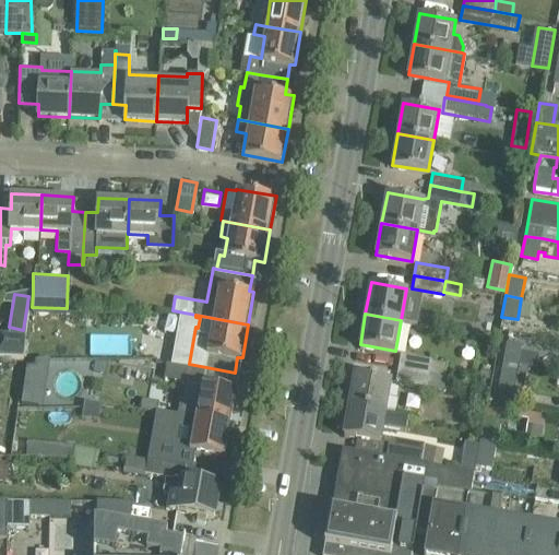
[(26,332),(0,330),(0,331),(0,352),(24,355),(26,332)]
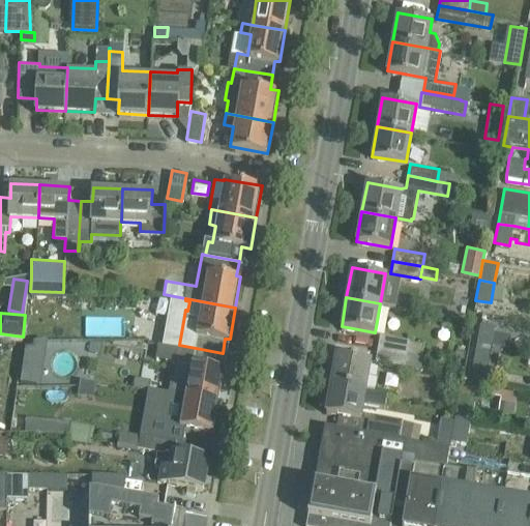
[(480,321),(476,341),(492,344),(495,324),(480,321)]
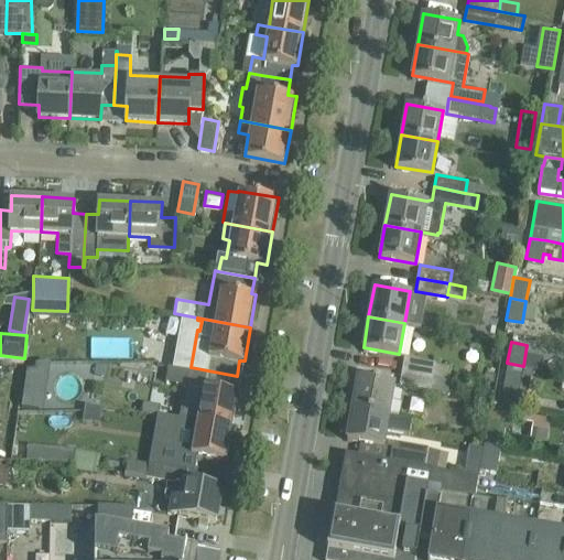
[(401,368),(433,374),(435,361),(403,355),(401,368)]
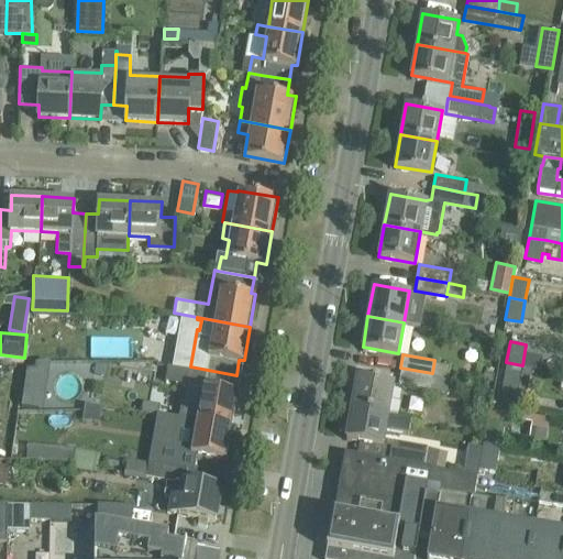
[(186,382),(179,415),(232,425),(239,391),(233,390),(236,375),(190,366),(167,362),(165,377),(186,382)]
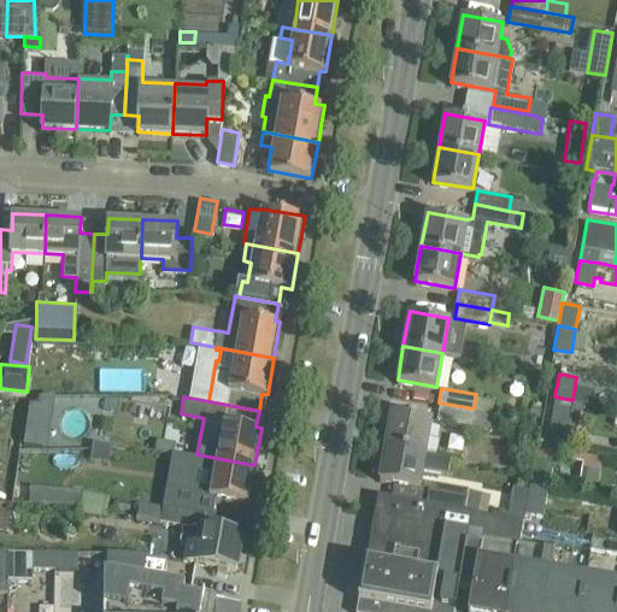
[(610,407),(573,400),(554,396),(547,437),(575,442),(579,417),(607,422),(610,407)]
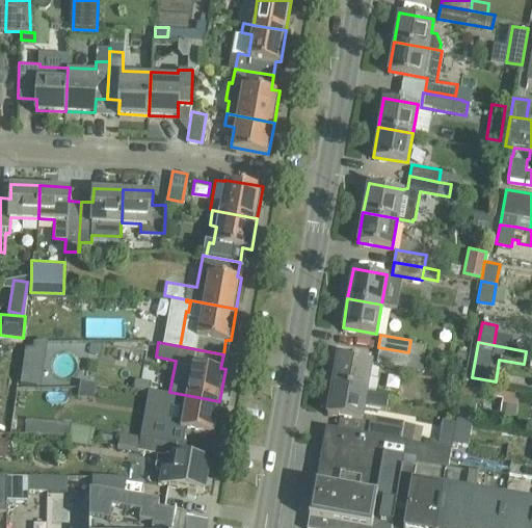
[(408,352),(378,347),(376,360),(406,365),(408,352)]
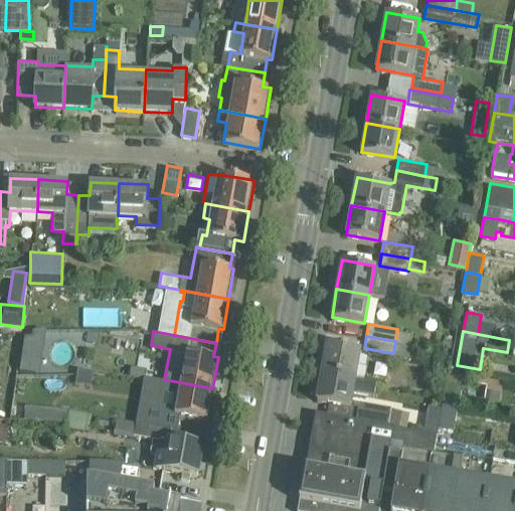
[(441,347),(449,348),(451,340),(443,338),(441,347)]
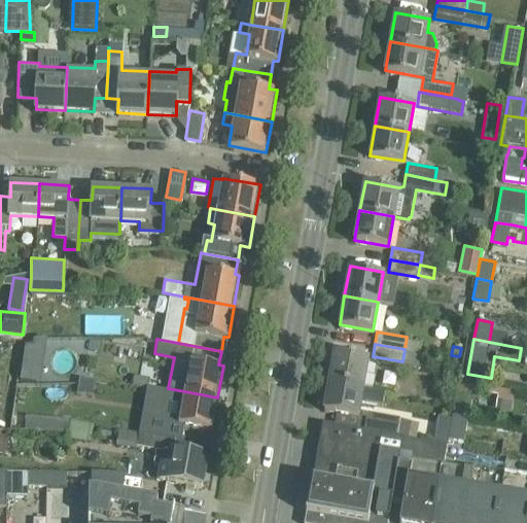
[(329,382),(363,387),(369,357),(335,351),(329,382)]
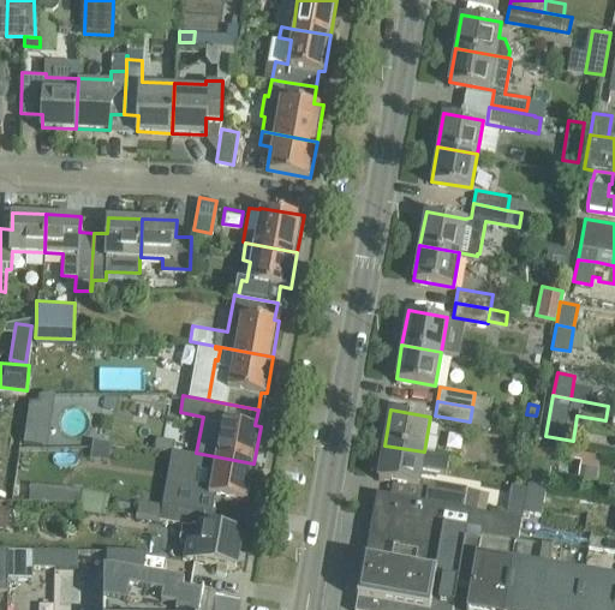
[(27,424),(24,440),(47,443),(49,428),(27,424)]
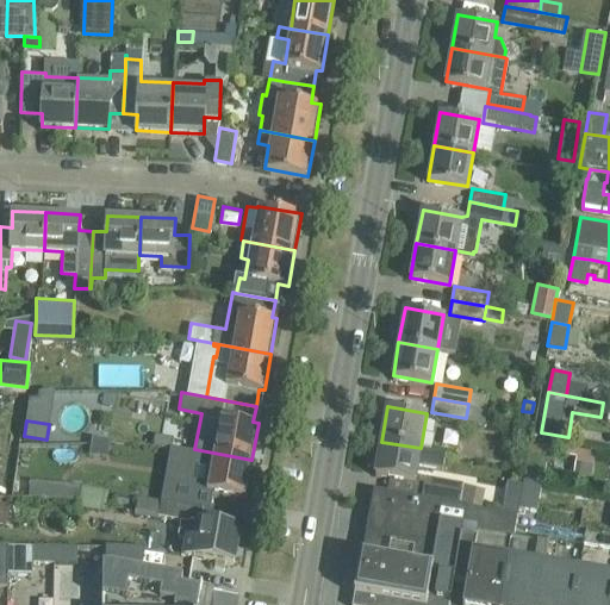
[(444,453),(421,448),(381,442),(375,473),(415,480),(418,461),(442,466),(444,453)]
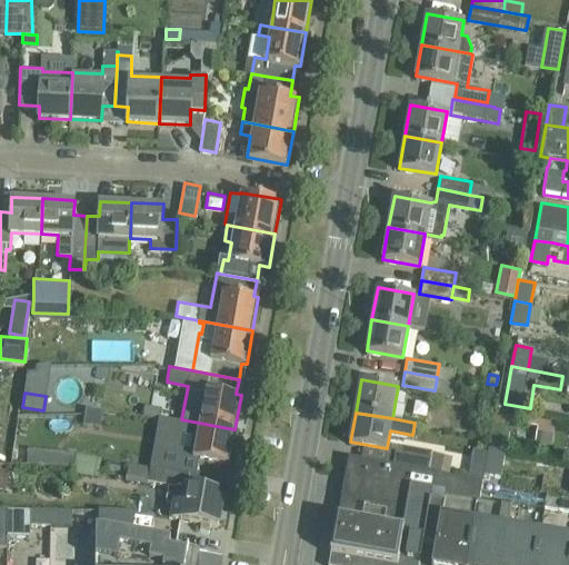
[(539,418),(535,440),(551,444),(556,420),(539,418)]
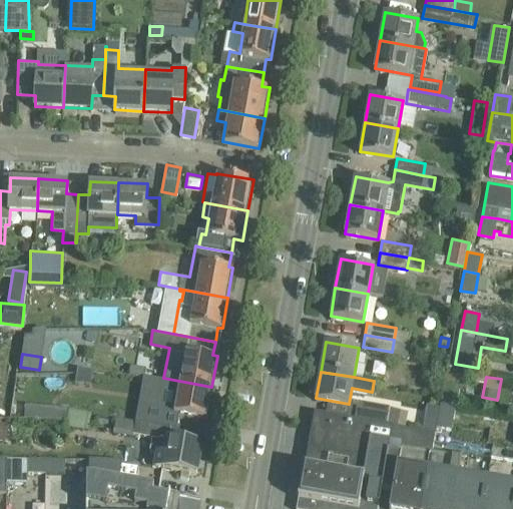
[(173,424),(199,429),(201,416),(206,417),(211,387),(163,378),(163,380),(180,383),(174,412),(175,412),(173,424)]
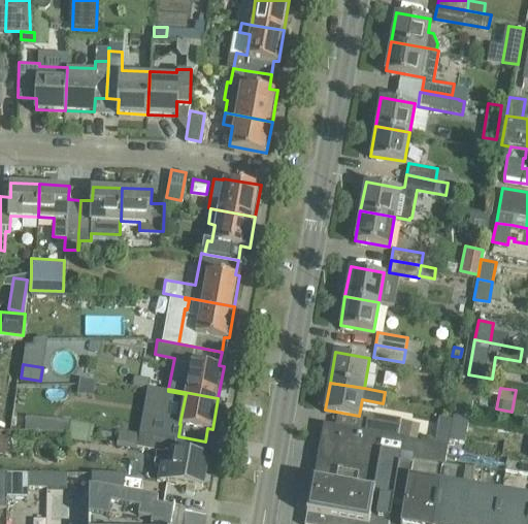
[(453,414),(469,417),(472,393),(457,390),(453,414)]
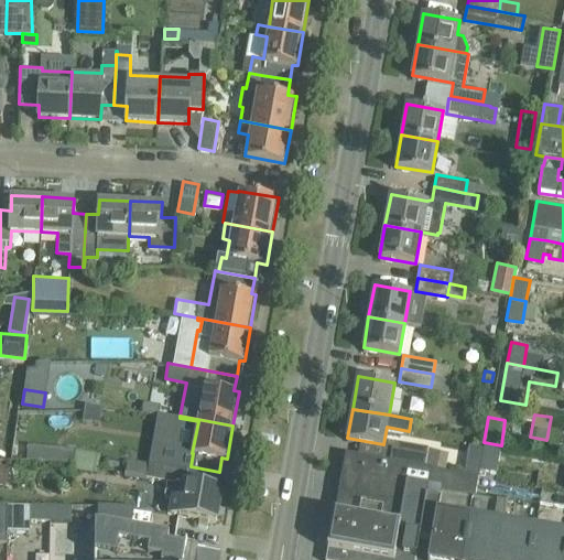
[(389,460),(425,466),(430,447),(398,441),(397,445),(392,444),(389,460)]
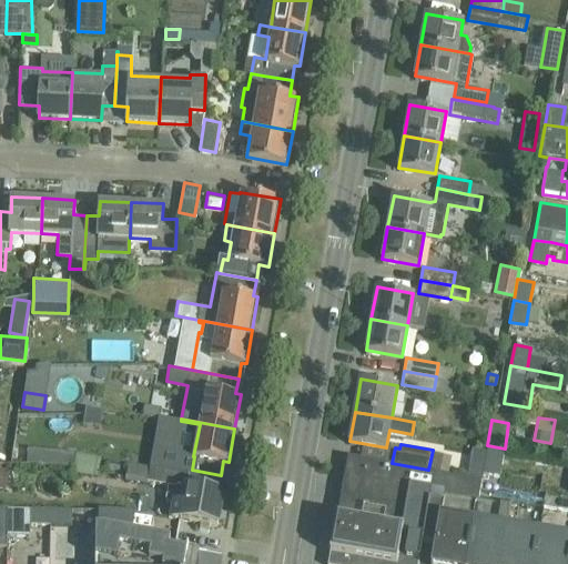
[(28,445),(27,461),(47,462),(48,447),(28,445)]
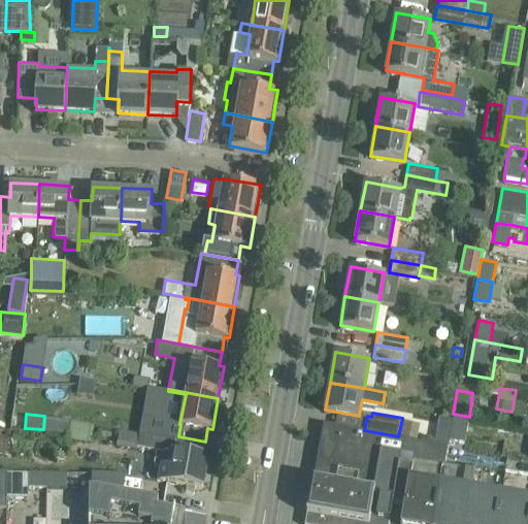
[(469,417),(453,414),(450,435),(449,437),(465,439),(469,417)]
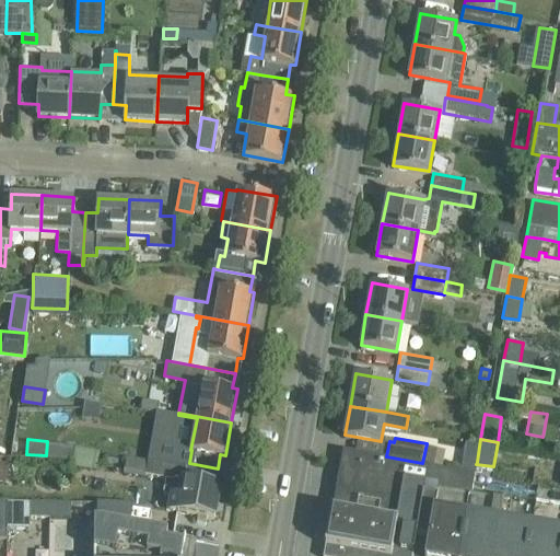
[(76,444),(72,463),(96,467),(100,448),(76,444)]
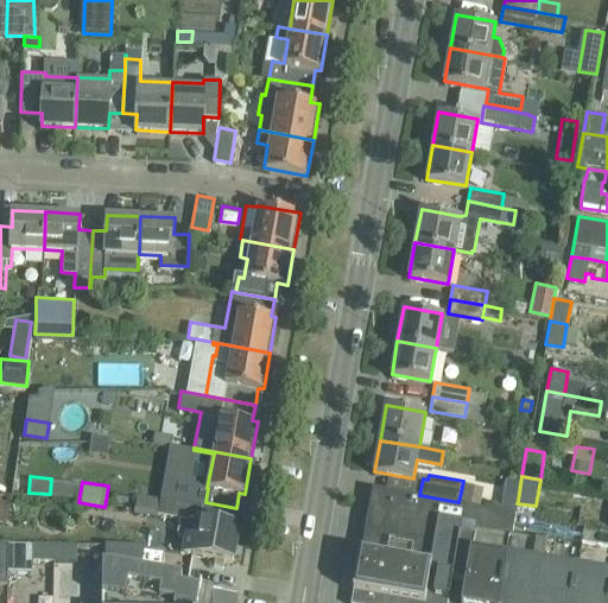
[(372,487),(362,544),(454,560),(463,502),(458,502),(419,495),(372,487)]
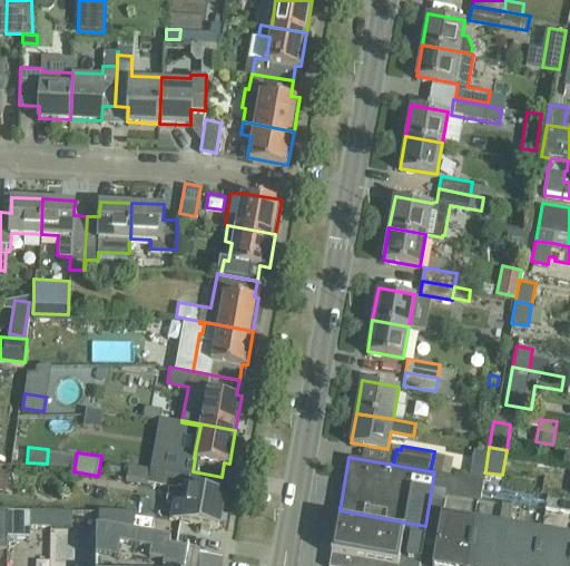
[(150,466),(148,480),(169,485),(167,499),(178,501),(175,517),(202,521),(200,528),(209,530),(210,524),(218,525),(224,493),(219,491),(222,477),(193,471),(192,474),(190,474),(150,466)]
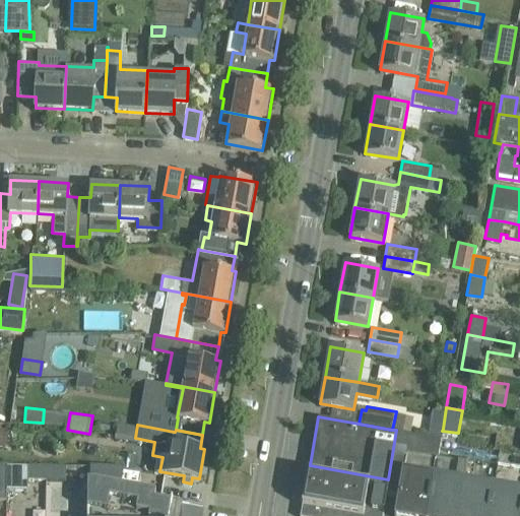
[(429,426),(428,436),(441,438),(442,431),(443,429),(429,426)]
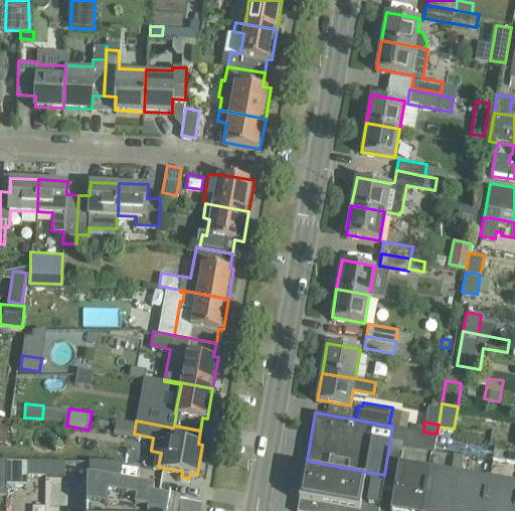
[(392,426),(384,475),(381,491),(394,493),(391,510),(514,510),(514,465),(434,452),(437,434),(423,432),(392,426)]
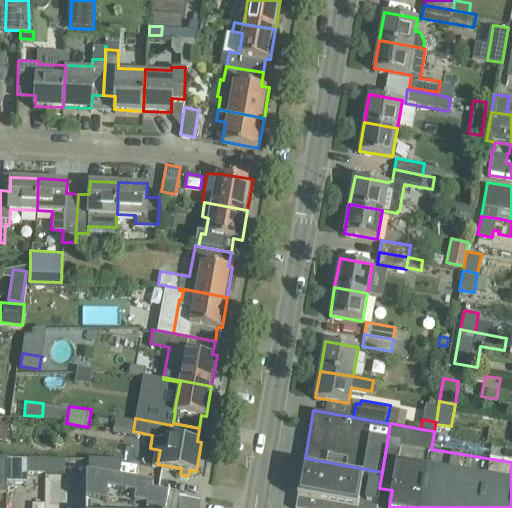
[(46,471),(46,455),(27,455),(27,471),(46,471)]
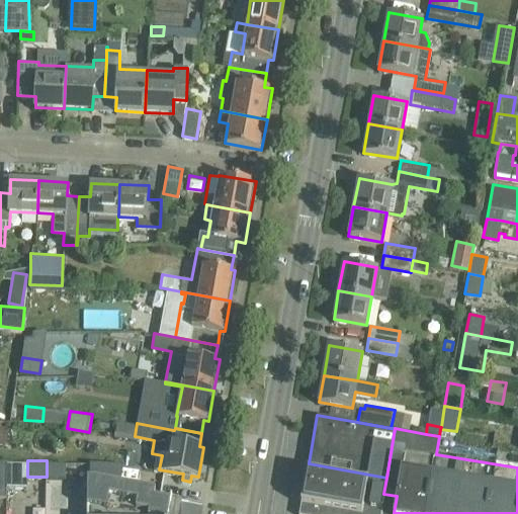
[(47,460),(47,477),(66,478),(66,487),(87,487),(87,477),(87,465),(67,464),(67,461),(47,460)]
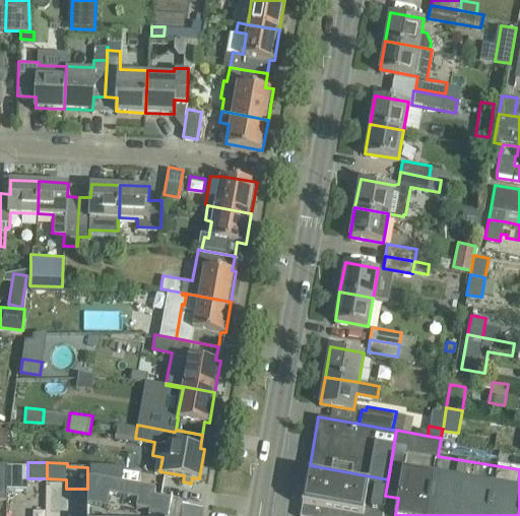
[(382,515),(385,496),(388,479),(310,465),(309,470),(308,470),(300,515),(304,515),(382,515)]
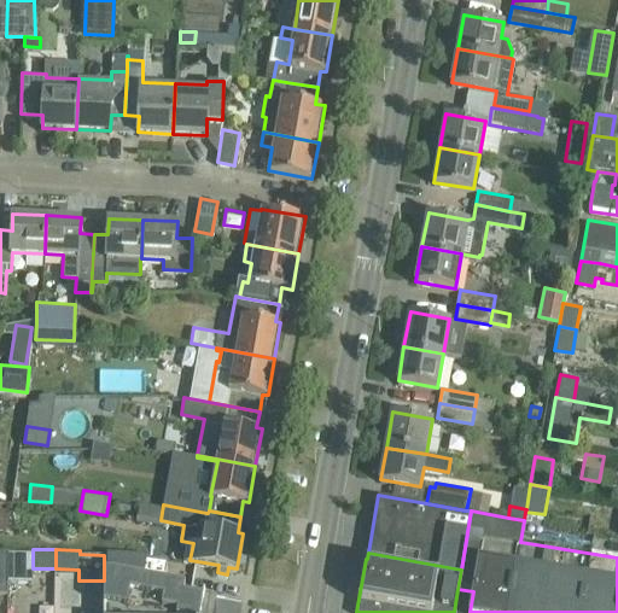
[(207,612),(210,591),(184,587),(185,583),(104,568),(104,581),(103,612),(207,612)]
